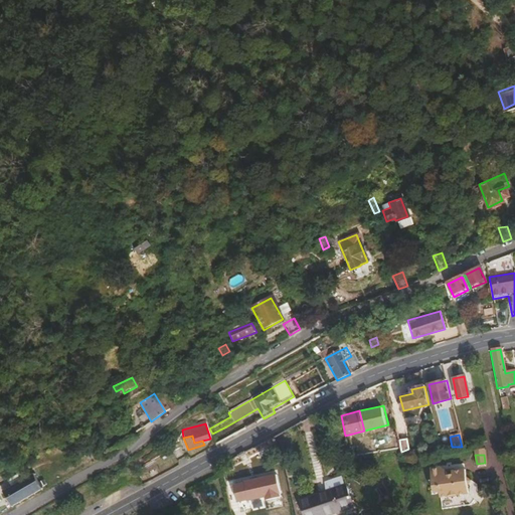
[(142,470),(147,479),(158,473),(153,464),(142,470)]
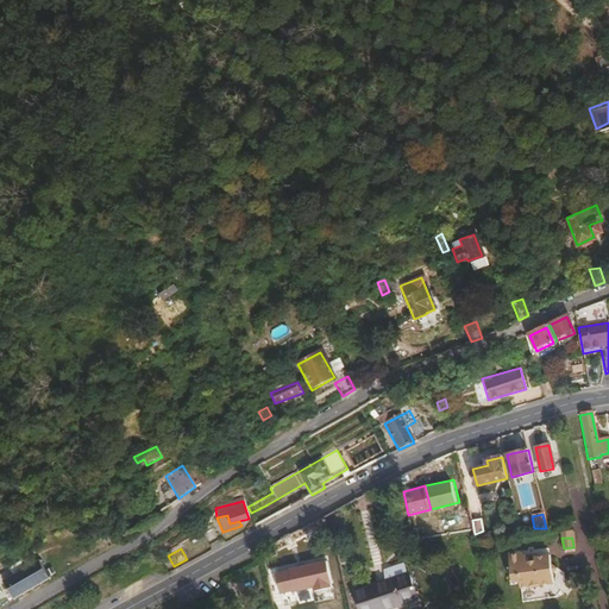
[(556,585),(554,576),(558,570),(552,566),(551,558),(529,562),(527,560),(523,560),(523,557),(521,554),(509,557),(515,586),(522,585),(522,591),(532,589),(534,590),(539,590),(541,588),(556,585)]
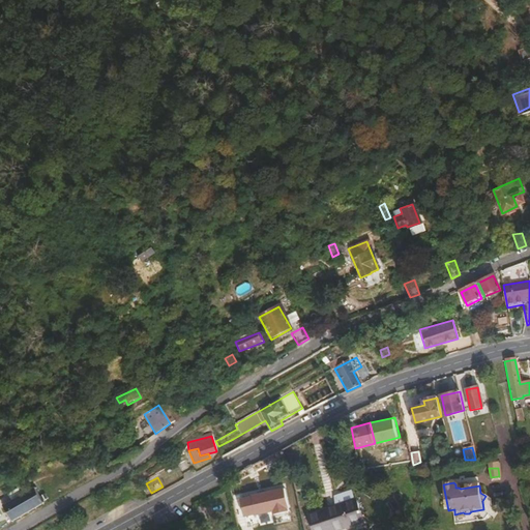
[(42,505),(33,488),(1,505),(11,524),(42,505)]
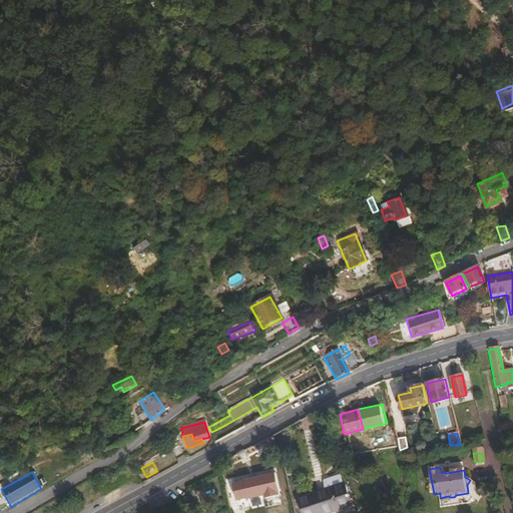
[(279,473),(234,481),(237,499),(282,491),(279,473)]
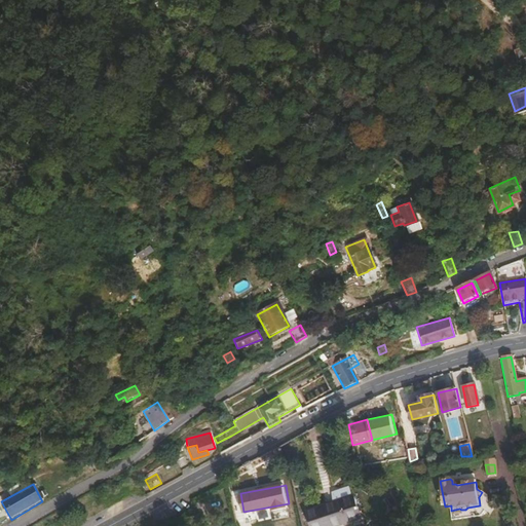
[(336,525),(361,522),(357,498),(309,506),(312,525),(336,525)]
